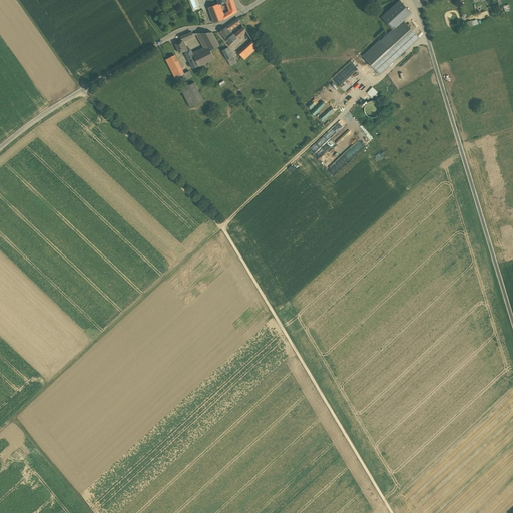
[(237,12),(233,0),(226,0),(227,2),(230,12),(231,16),(237,12)]
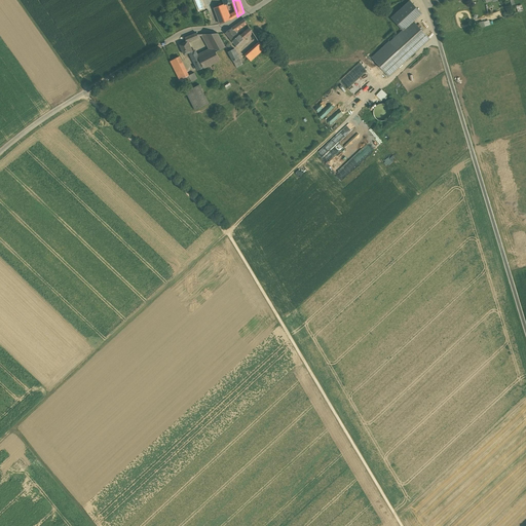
[(410,3),(392,19),(403,30),(413,21),(414,23),(422,15),(410,3)]
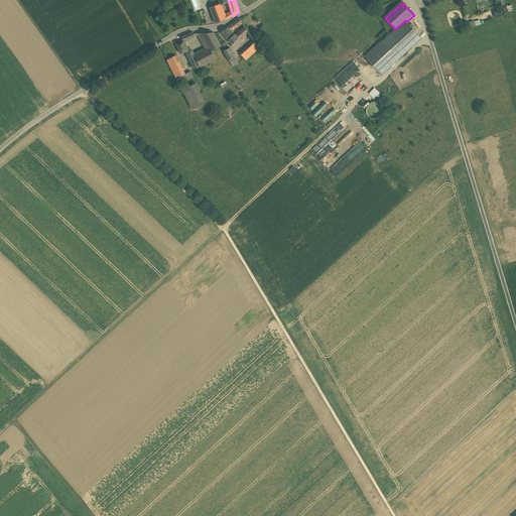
[(220,4),(210,8),(216,23),(226,19),(233,16),(232,12),(225,16),(221,5),(220,4)]
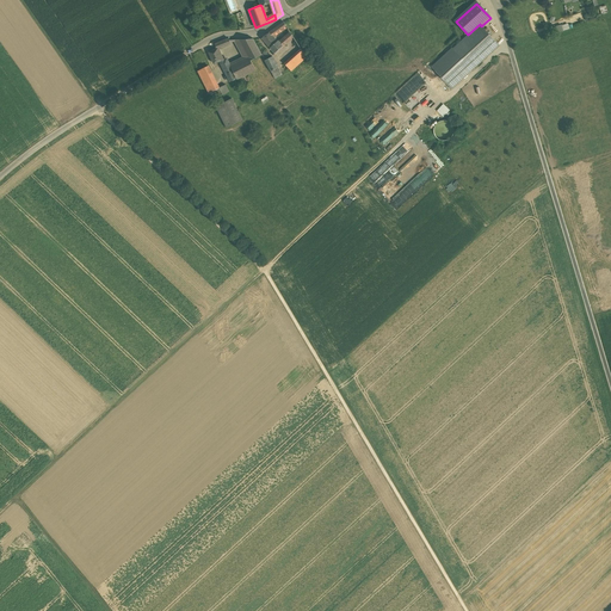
[(284,23),(276,29),(278,32),(287,26),(284,23)]
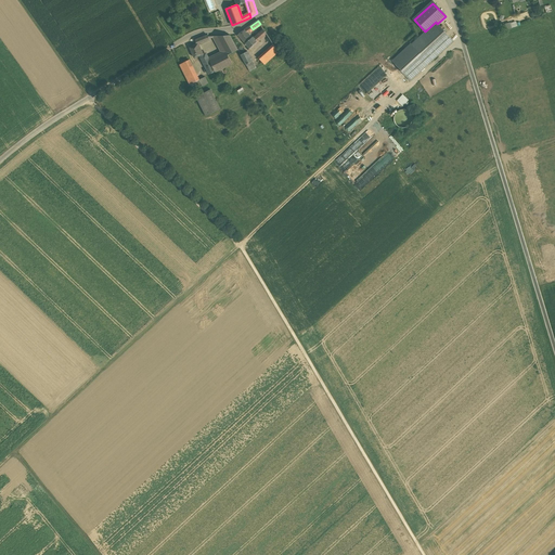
[(503,24),(505,29),(517,26),(515,21),(503,24)]
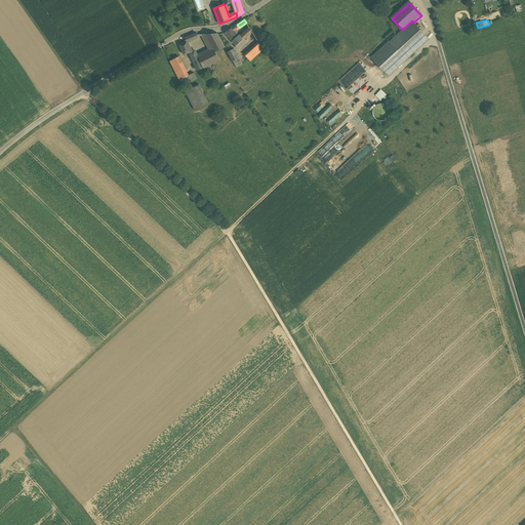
[(389,42),(405,61),(429,39),(413,23),(412,21),(402,30),(389,42)]
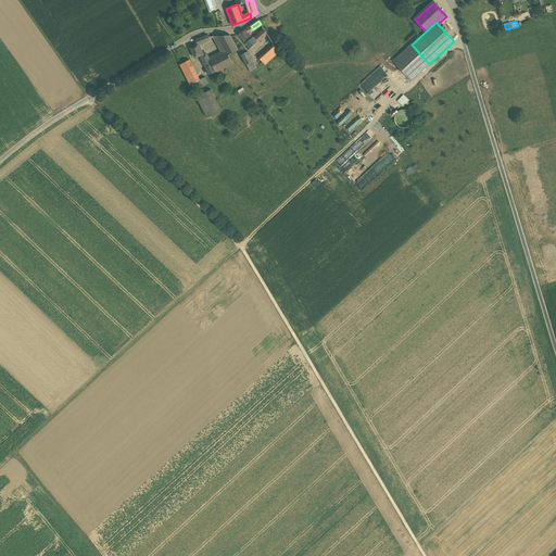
[(248,28),(238,35),(245,43),(252,38),(249,35),(250,33),(248,28)]
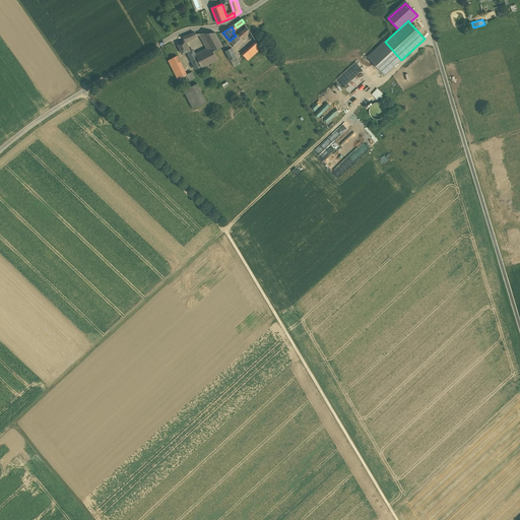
[(247,27),(238,36),(241,40),(250,31),(247,27)]
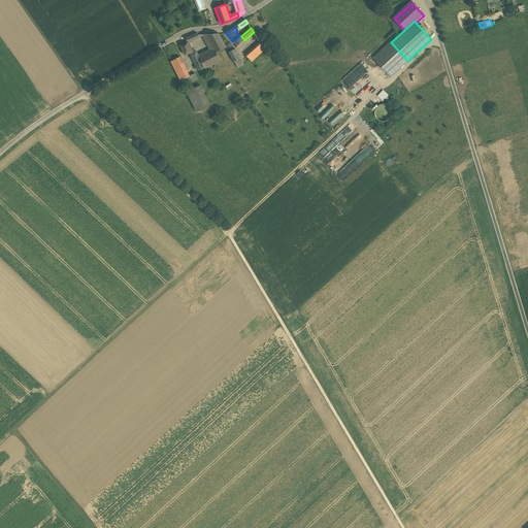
[(187,42),(180,45),(185,55),(187,54),(188,55),(190,54),(192,57),(194,56),(192,52),(189,41),(199,37),(198,33),(186,38),(187,42)]
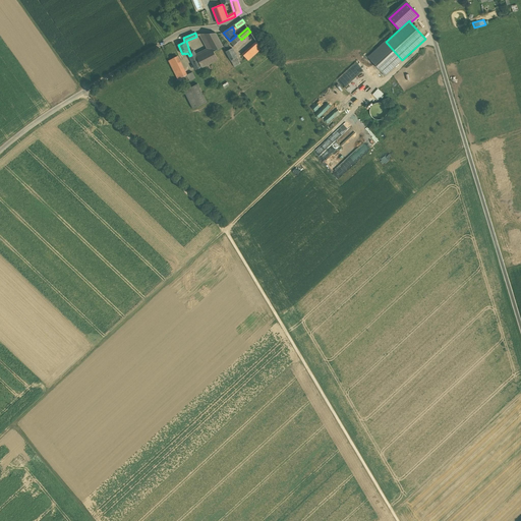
[(216,34),(200,34),(205,42),(208,40),(212,48),(214,52),(223,47),(216,34)]
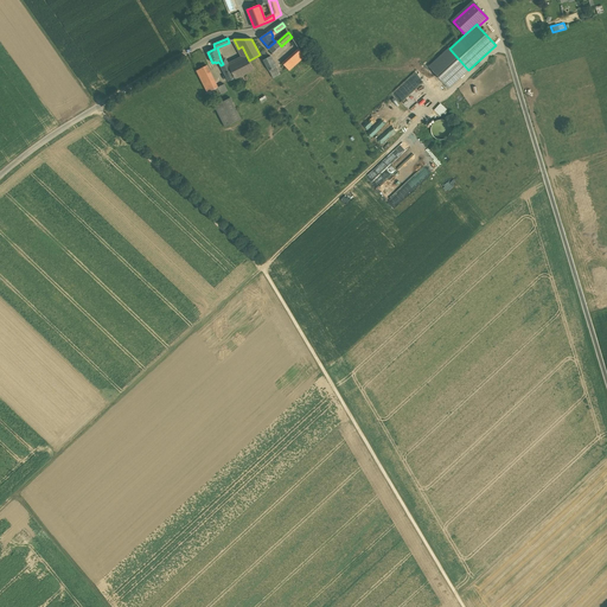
[(278,42),(276,40),(275,42),(268,48),(273,52),(281,46),(278,42)]
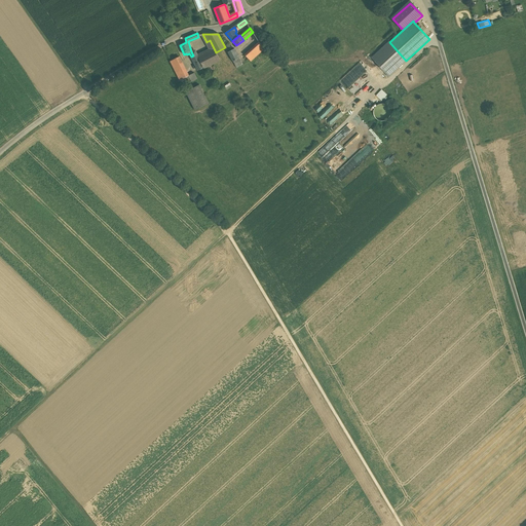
[(389,41),(372,58),(389,76),(406,61),(389,42),(389,41)]
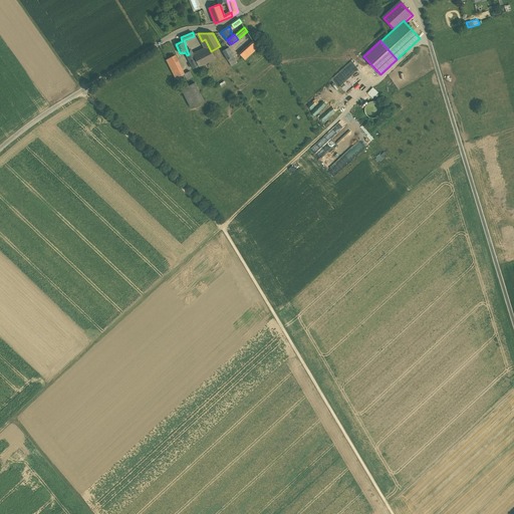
[(253,41),(239,53),(245,59),(259,47),(253,41)]
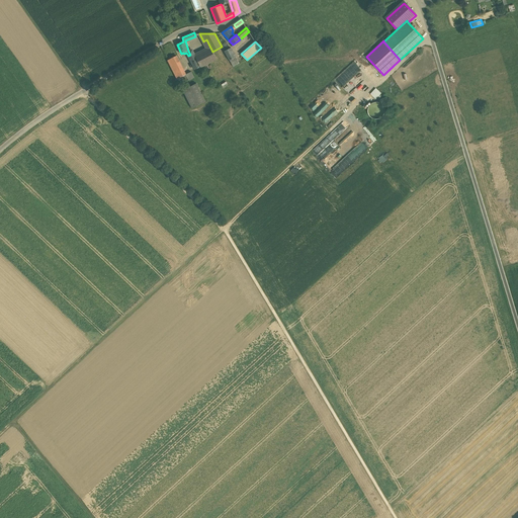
[(207,50),(195,56),(195,57),(189,60),(194,70),(200,67),(201,68),(217,60),(212,52),(210,48),(207,50)]
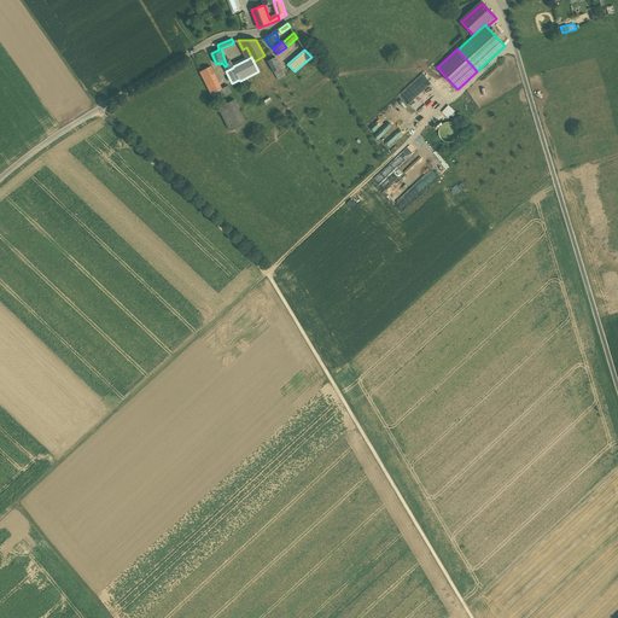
[(273,58),(268,62),(274,73),(281,69),(275,57),(273,58)]
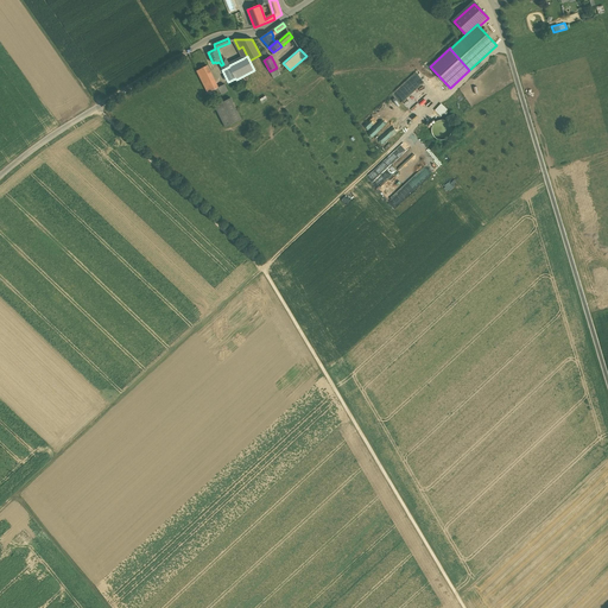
[(219,88),(207,65),(197,71),(208,93),(217,88),(219,88)]
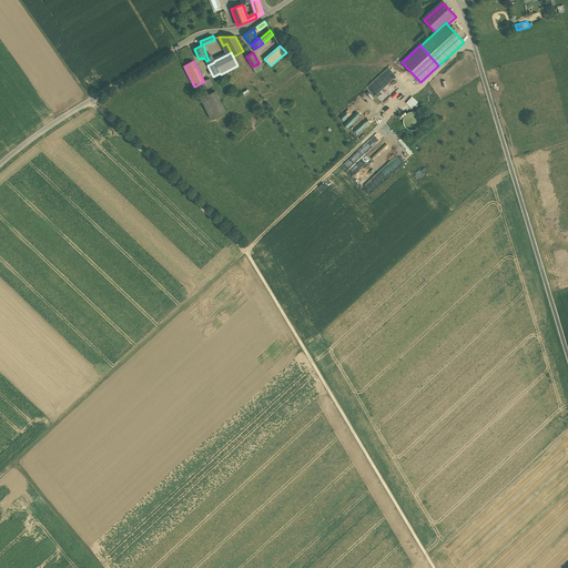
[(259,63),(252,67),(255,73),(262,70),(259,63)]
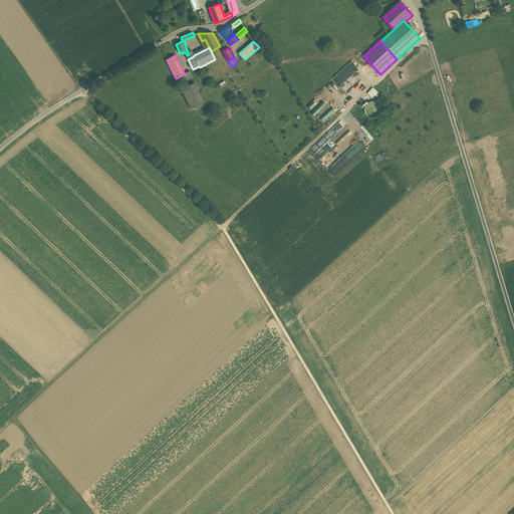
[(190,71),(185,74),(184,74),(186,78),(187,80),(193,77),(190,71)]
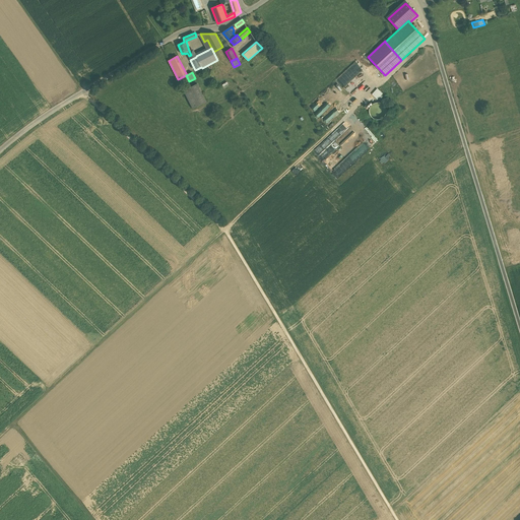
[(197,84),(184,90),(193,109),(206,102),(197,84)]
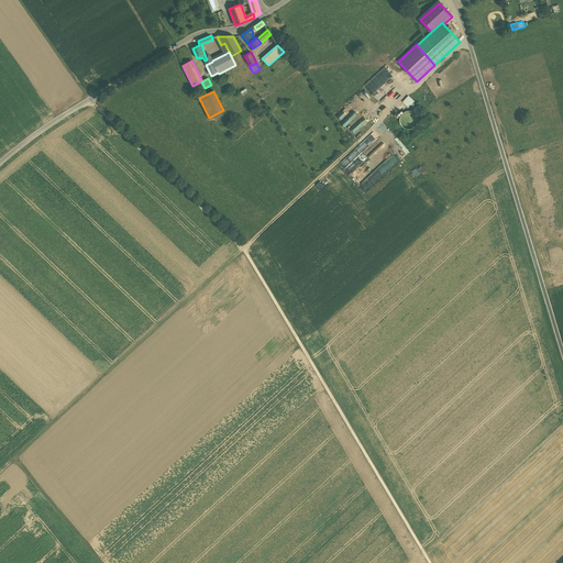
[(387,98),(377,103),(383,111),(392,106),(387,98)]
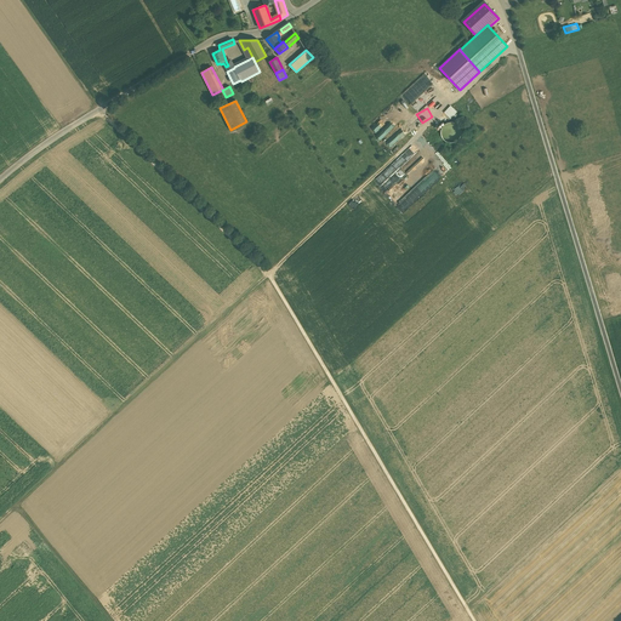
[(396,115),(375,137),(379,142),(400,120),(396,115)]
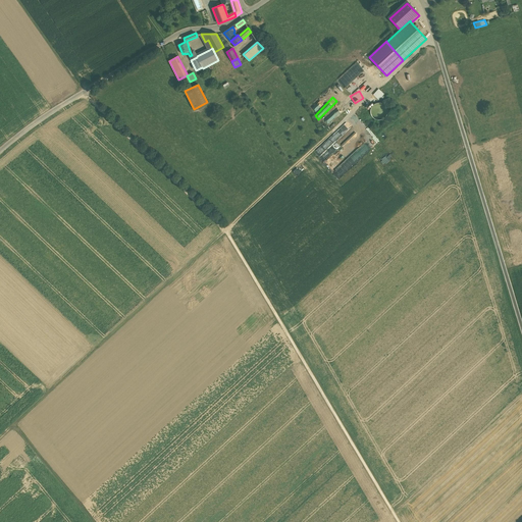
[(314,111),(323,103),(320,100),(312,108),(314,111)]
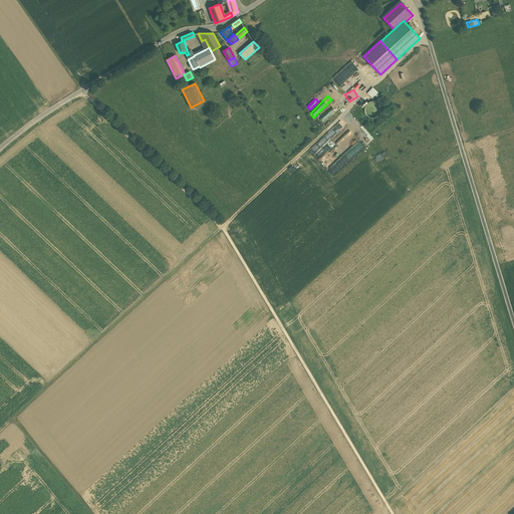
[(340,120),(310,149),(319,158),(324,153),(322,151),(327,146),(328,147),(330,146),(330,147),(334,143),(330,139),(344,125),(340,120)]
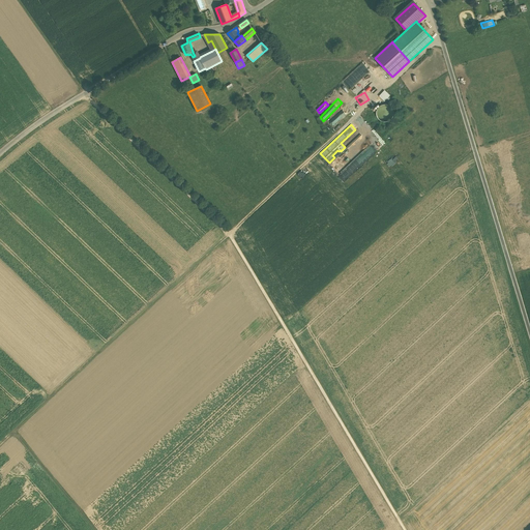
[(350,160),(353,163),(370,142),(360,134),(352,145),(353,146),(348,151),(354,156),(350,160)]
